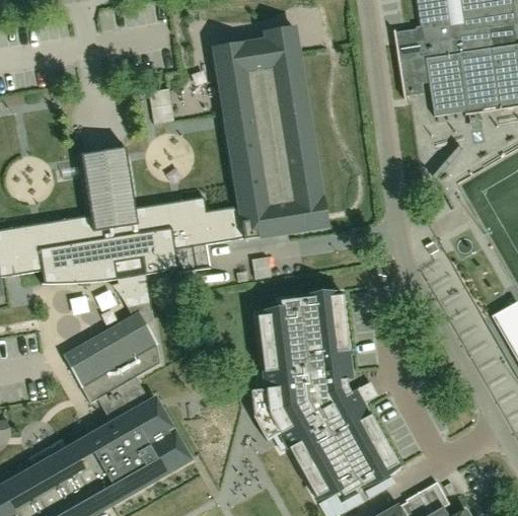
[(183,0),(186,14),(198,12),(196,0),(183,0)]
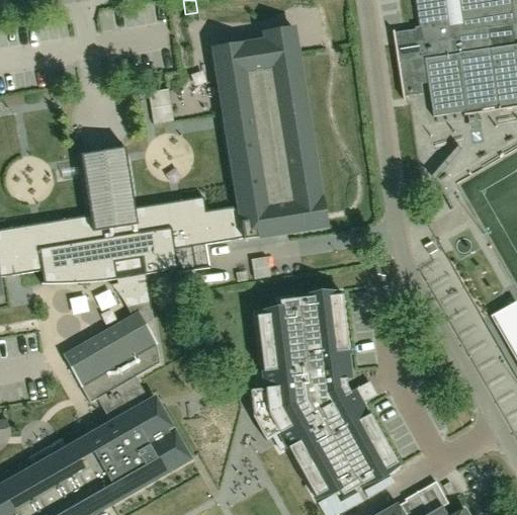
[(416,0),(420,25),(414,26),(415,28),(394,31),(404,96),(423,93),(421,79),(428,78),(434,115),(499,105),(499,107),(498,108),(498,109),(516,105),(516,0),(416,0)]
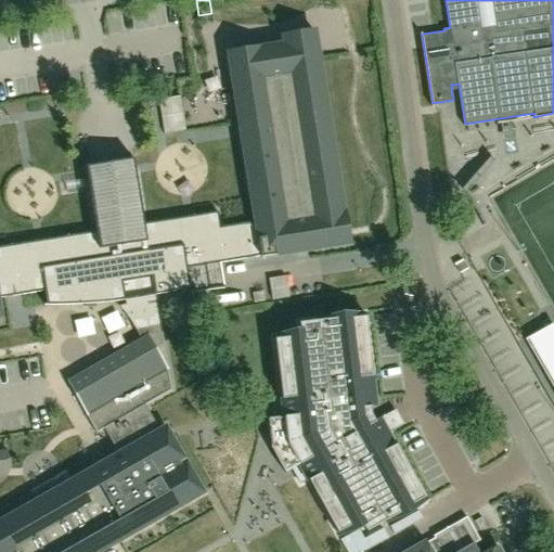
[(132,8),(119,11),(124,28),(138,25),(132,8)]
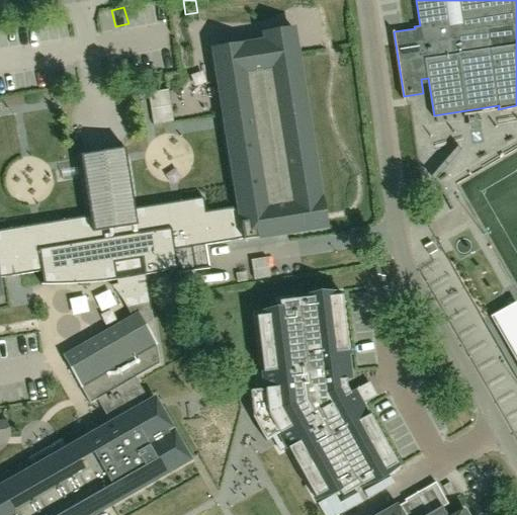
[(45,280),(45,282),(63,282),(77,281),(97,280),(117,278),(116,275),(132,272),(133,275),(147,273),(158,271),(169,269),(180,266),(180,269),(181,271),(188,270),(196,268),(196,267),(192,246),(206,243),(244,237),(244,238),(309,228),(309,226),(306,206),(321,204),(323,204),(294,27),(264,31),(266,39),(213,48),(239,204),(206,209),(204,195),(135,206),(128,167),(125,149),(125,146),(122,147),(84,153),(81,153),(81,155),(81,156),(84,174),(89,207),(91,213),(0,228),(0,292),(1,293),(0,287),(0,275),(42,269),(45,280)]
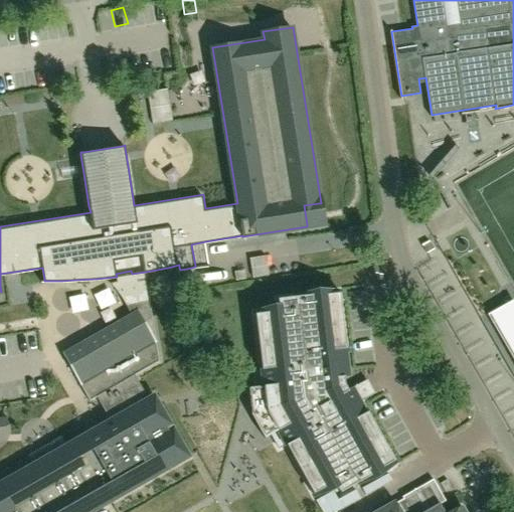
[(435,245),(431,239),(431,238),(422,242),(427,250),(430,248),(435,245)]
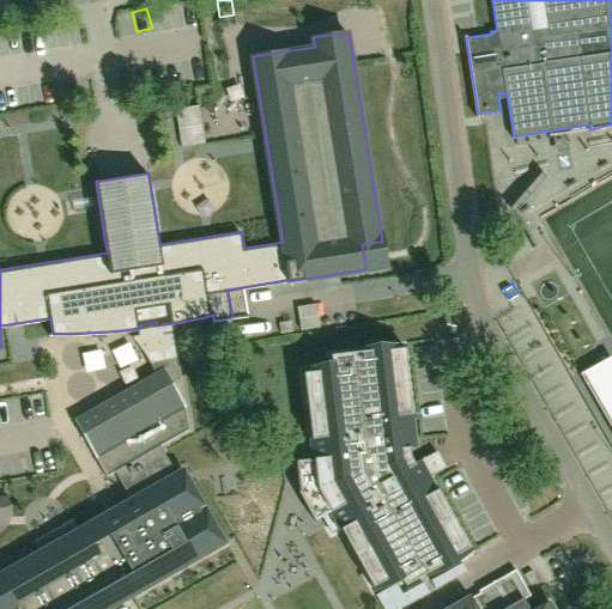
[(104,608),(225,541),(183,469),(177,473),(162,444),(191,428),(174,323),(157,326),(164,369),(156,373),(76,419),(97,457),(105,451),(115,469),(116,470),(132,498),(80,528),(40,550),(0,573),(0,608),(104,608)]
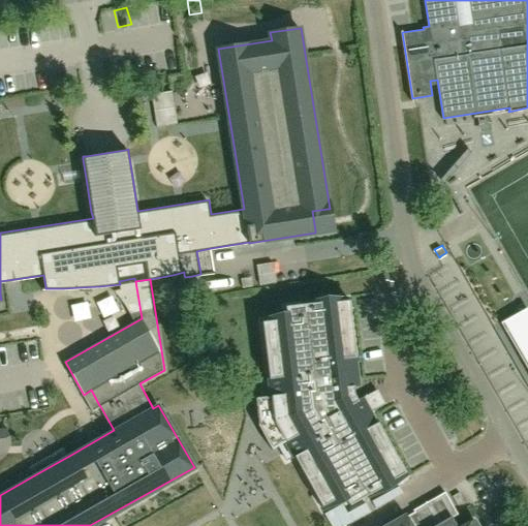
[(369,411),(377,406),(370,393),(362,398),(362,397),(358,399),(353,394),(353,387),(358,385),(354,360),(356,360),(354,345),(355,345),(350,311),(348,297),(307,302),(307,303),(285,306),(286,315),(262,318),(264,333),(268,367),(270,379),(261,380),(264,396),(272,395),(274,413),(275,413),(275,419),(278,424),(277,424),(286,440),(279,444),(287,459),(294,455),(300,465),(300,466),(316,496),(317,495),(323,508),(345,496),(350,504),(369,494),(370,495),(406,474),(400,462),(383,432),(382,432),(376,420),(374,421),(369,411)]
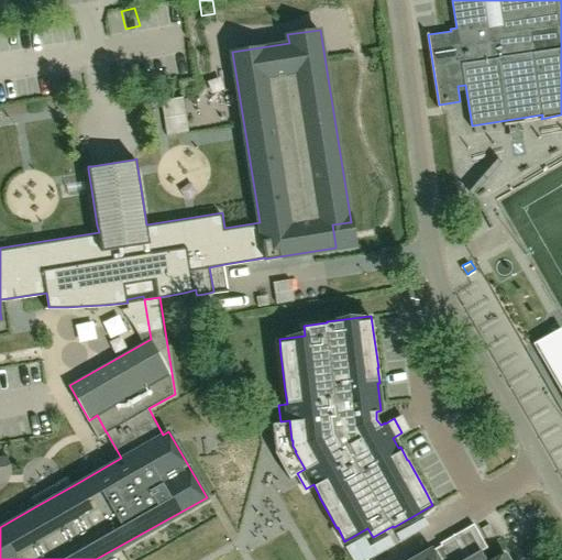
[(541,337),(532,341),(550,371),(558,366),(541,337)]
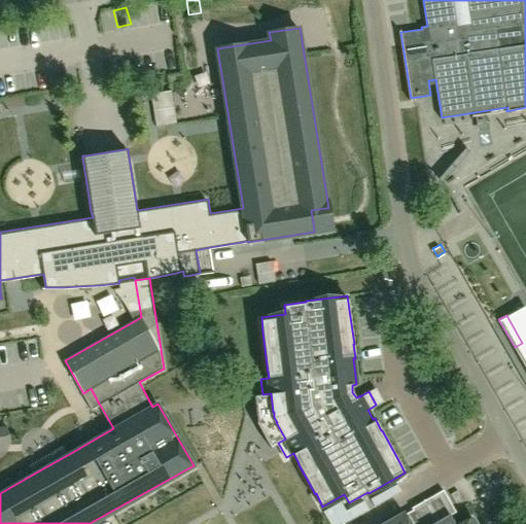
[(203,421),(213,416),(198,382),(187,386),(203,421)]
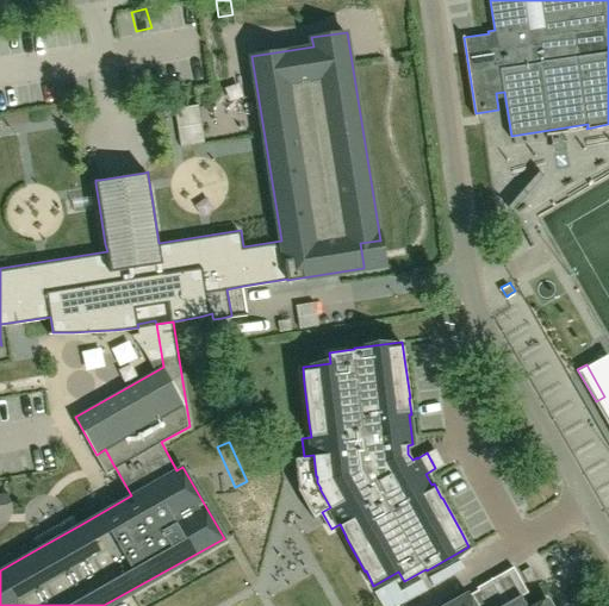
[(552,605),(547,597),(532,605),(528,605),(522,595),(529,591),(514,566),(478,586),(482,593),(473,598),(470,591),(442,605),(552,605)]
